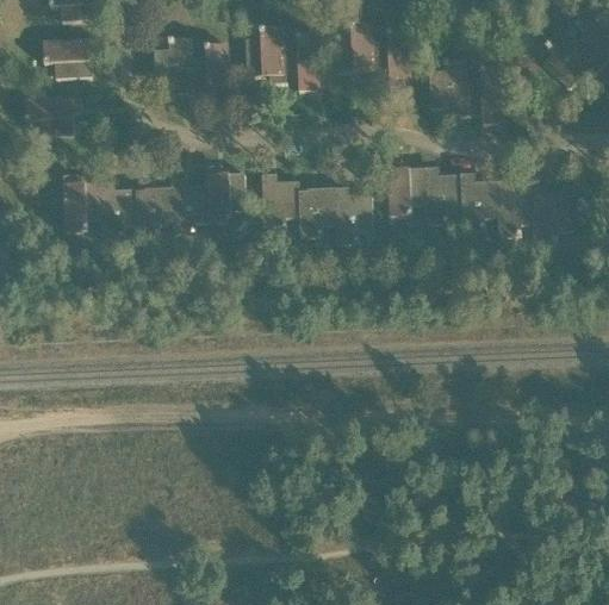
[(49,0),(50,6),(61,5),(62,20),(98,19),(97,0),(49,0)]
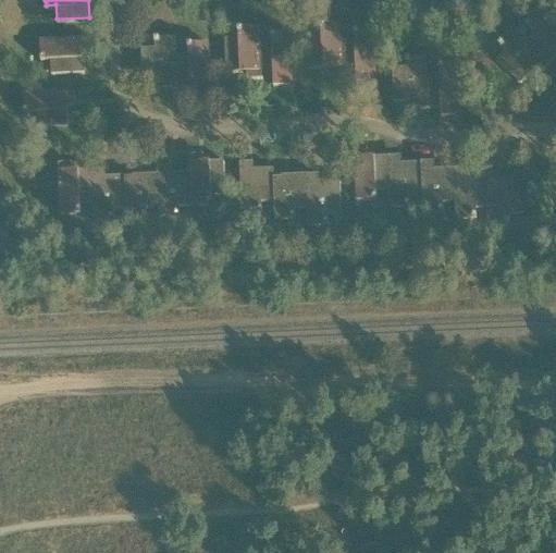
[(531,28),(522,37),(547,61),(555,51),(555,21),(540,5),(524,22),(531,28)]
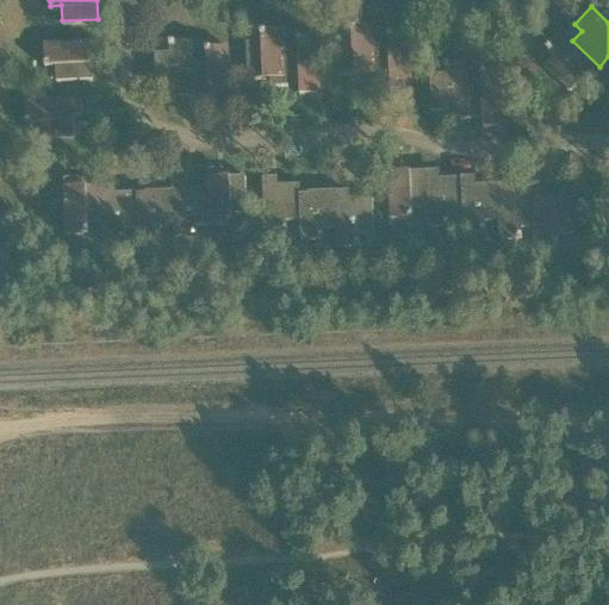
[(360,80),(376,79),(374,42),(373,23),(350,23),(350,35),(336,35),(337,72),(360,70),(360,80)]
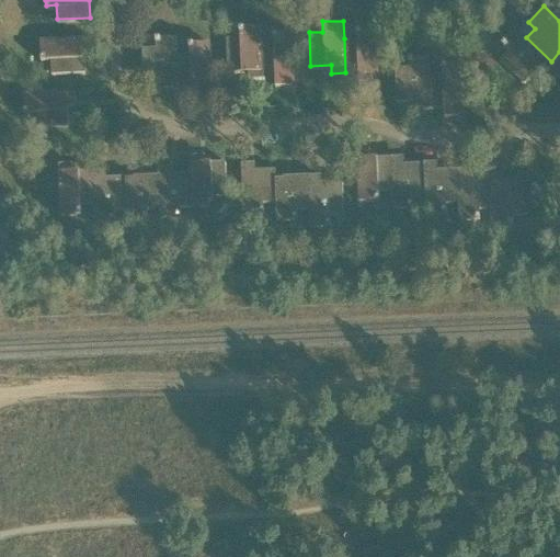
[(262,75),(261,42),(261,24),(239,25),(240,35),(226,35),(227,69),(247,68),(247,76),(262,75)]
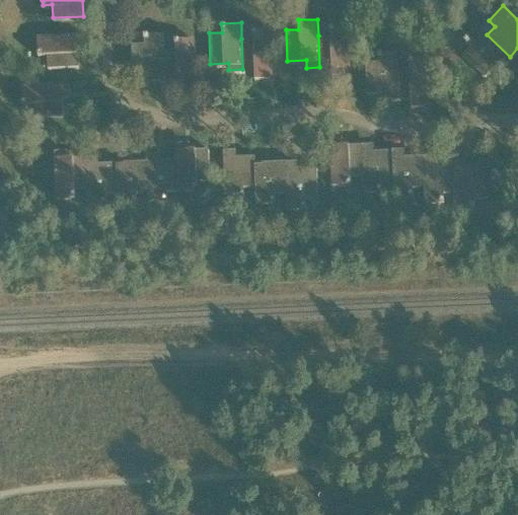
[(329,34),(318,35),(319,67),(331,66),(333,74),(350,73),(349,24),(328,25),(329,34)]
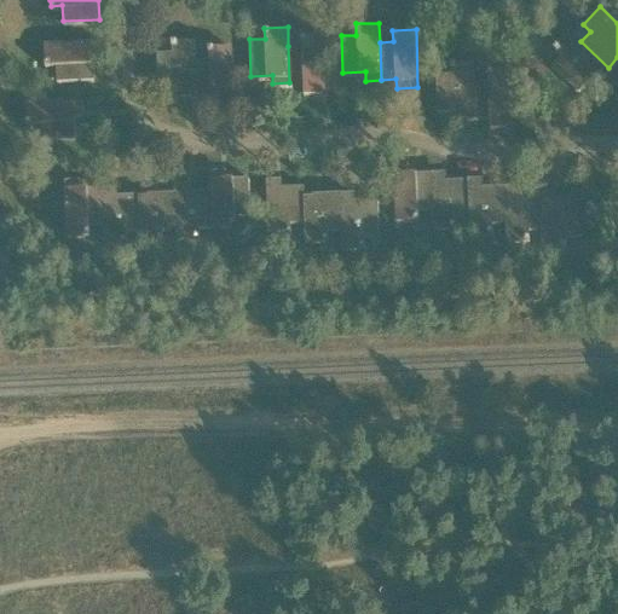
[(581,41),(567,29),(552,45),(560,52),(550,63),(578,88),(593,73),(599,79),(608,68),(581,41)]
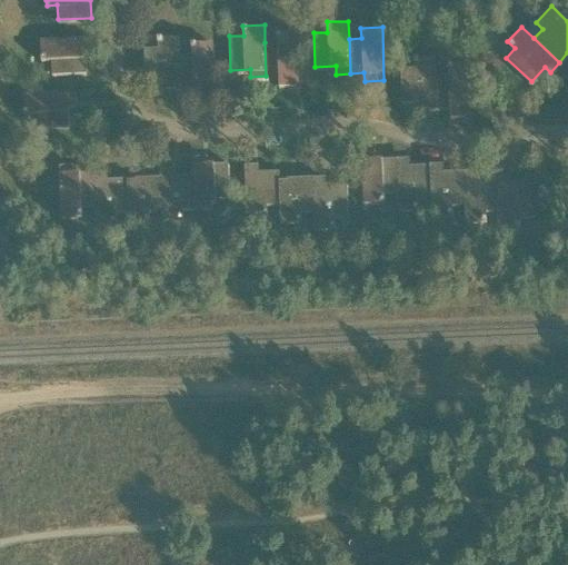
[(277,42),(265,42),(266,76),(279,76),(279,86),(299,85),(298,31),(277,31),(277,42)]
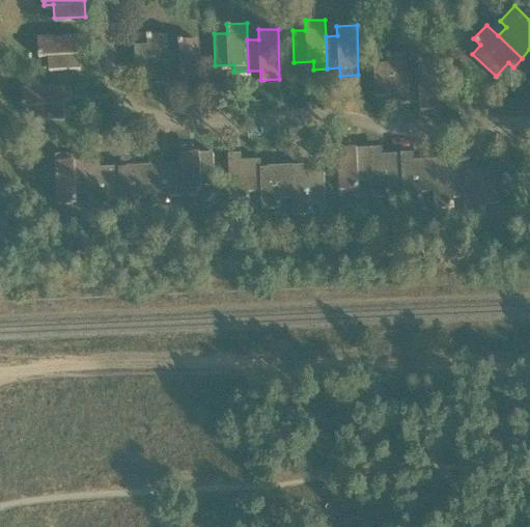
[(156,82),(168,81),(167,49),(166,32),(146,32),(146,43),(135,44),(136,75),(155,74),(156,82)]
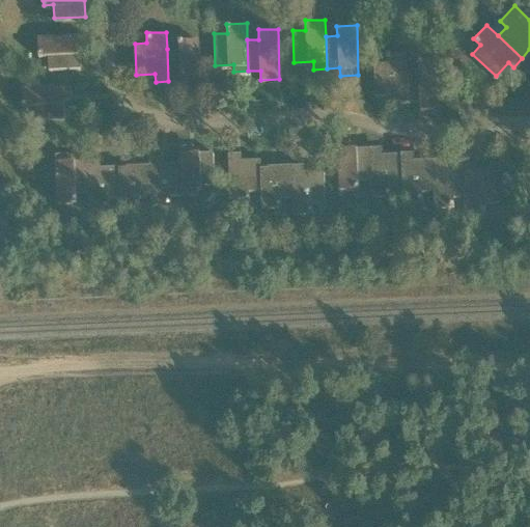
[(87,48),(86,33),(38,35),(39,54),(48,54),(49,67),(80,65),(80,48),(87,48)]
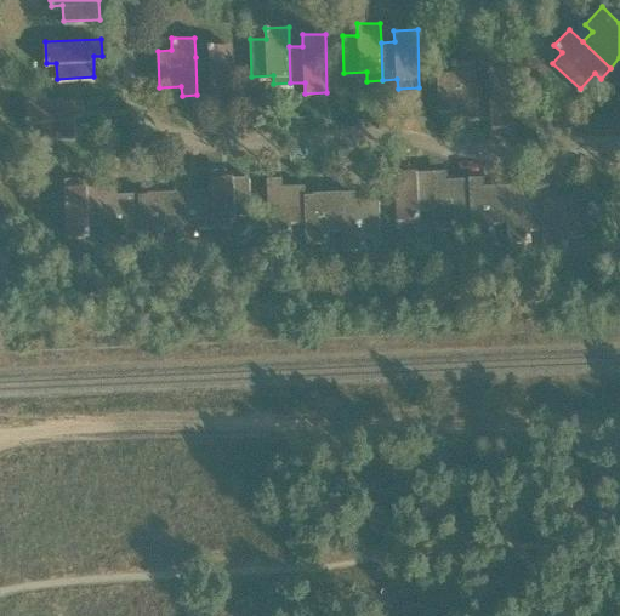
[(209,57),(195,57),(197,95),(210,95),(211,104),(234,103),(232,44),(209,45),(209,57)]
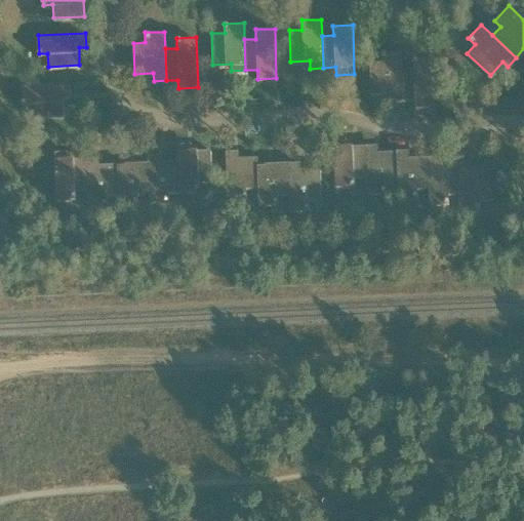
[(390,98),(402,98),(401,67),(401,50),(381,51),(381,61),(369,61),(370,92),(390,91),(390,98)]
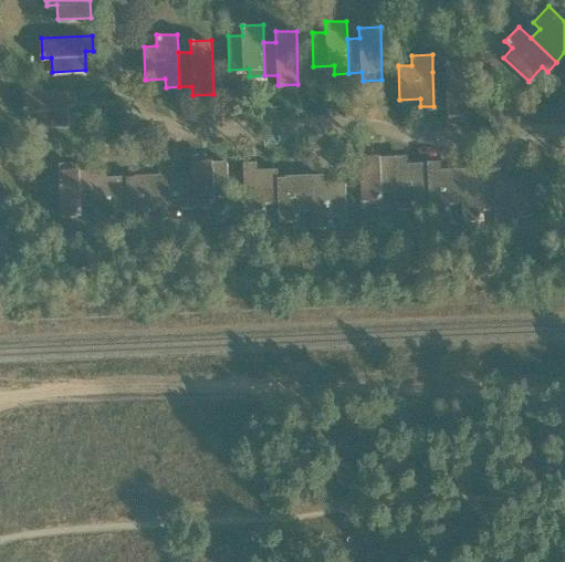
[(445,72),(432,72),(433,106),(447,106),(447,116),(468,115),(467,61),(445,61),(445,72)]
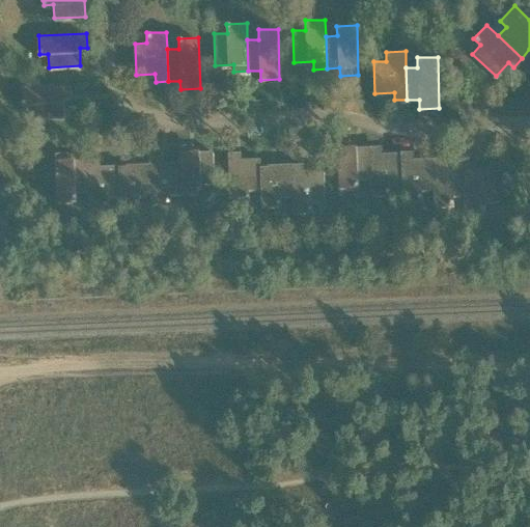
[(71,96),(71,83),(22,85),(22,105),(32,105),(32,117),(64,116),(63,96),(71,96)]
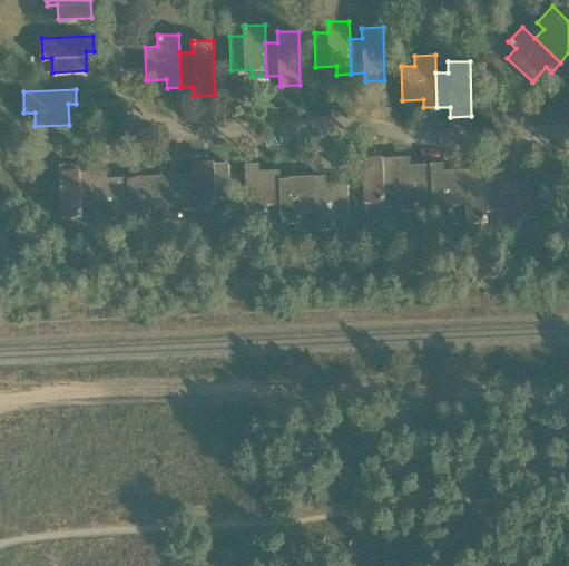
[(398,188),(396,156),(376,157),(376,149),(362,150),(363,203),(384,202),(384,188),(398,188)]
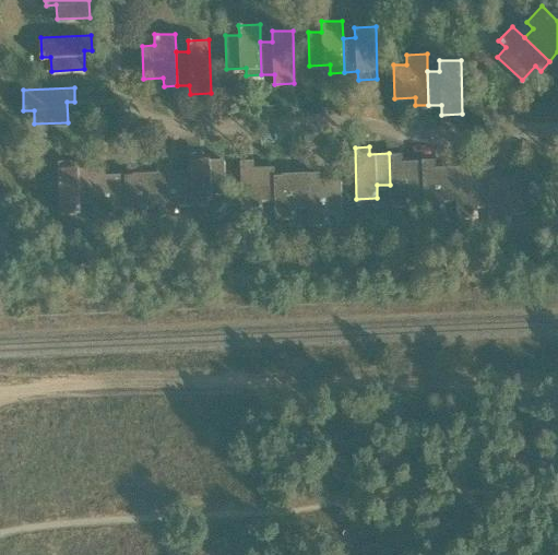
[(190,152),(190,169),(191,202),(212,202),(212,191),(225,191),(224,158),(204,158),(203,151),(190,152)]
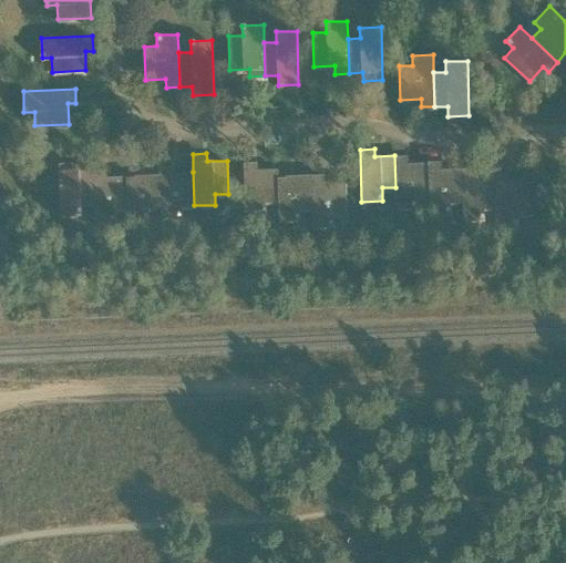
[(394,155),(395,187),(397,206),(415,206),(415,194),(430,194),(429,162),(408,162),(408,155),(394,155)]
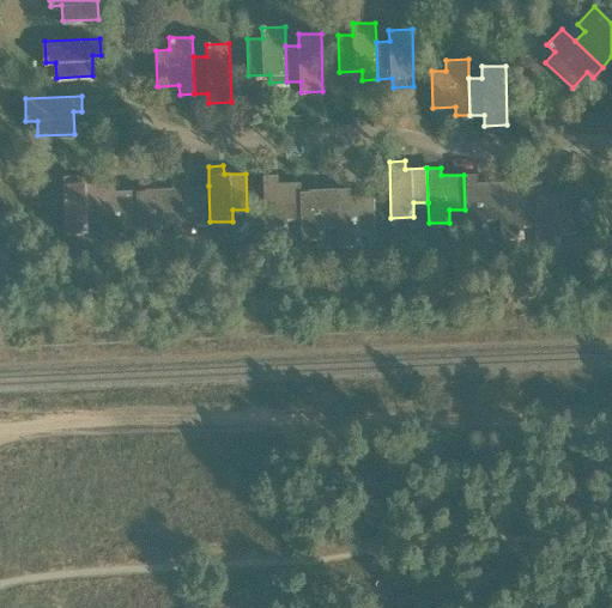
[(88,219),(101,218),(100,182),(79,182),(79,175),(64,175),(66,232),(89,232),(88,219)]
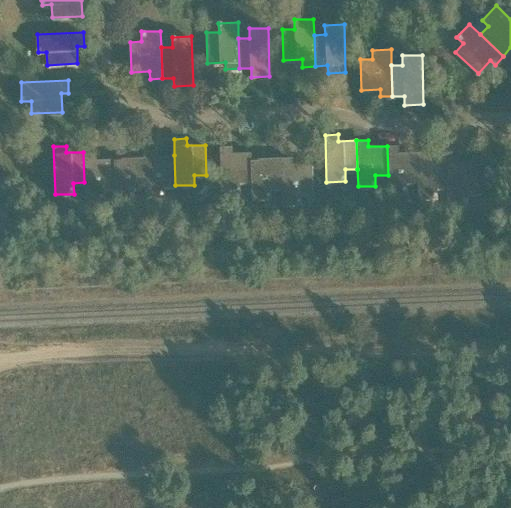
[(252,180),(251,159),(251,152),(232,152),(232,146),(220,146),(222,193),(240,192),(239,180),(251,180),(252,180)]
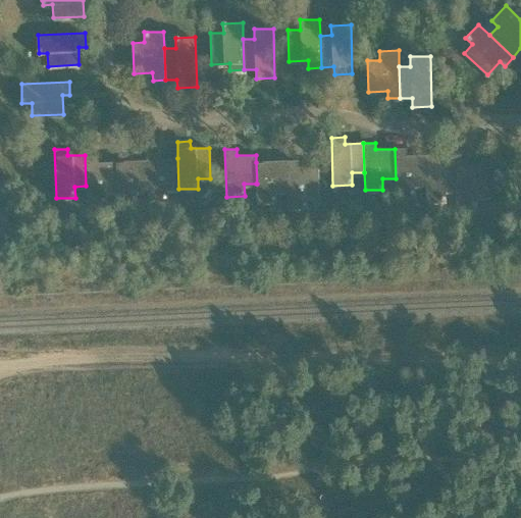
[(414,184),(426,184),(425,155),(407,155),(407,149),(395,149),(396,178),(396,197),(414,196),(414,184)]
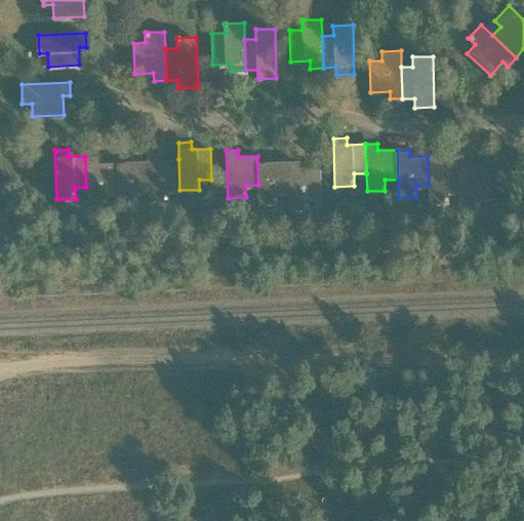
[(148,153),(149,160),(149,191),(149,202),(168,201),(168,191),(179,190),(178,159),(162,159),(162,153),(148,153)]
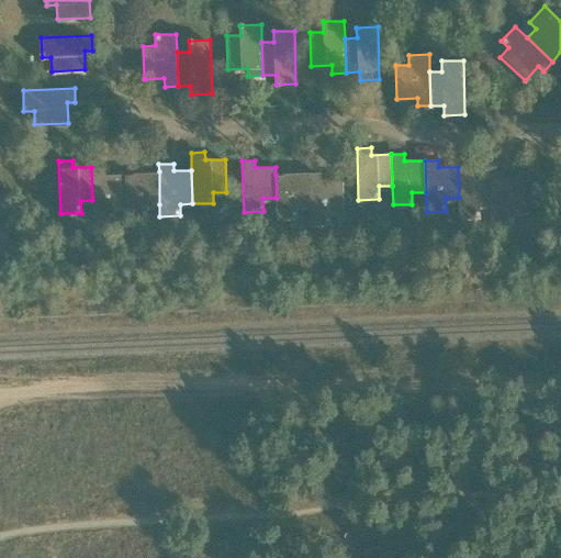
[(105,166),(91,167),(92,200),(93,218),(114,218),(113,207),(124,207),(124,173),(105,174),(105,166)]
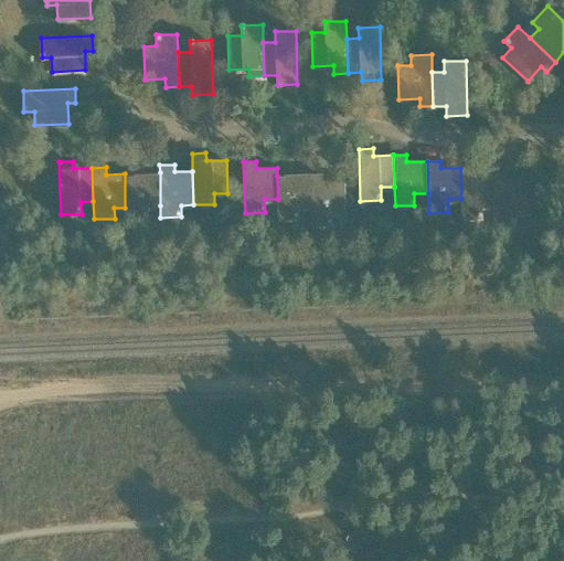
[(482,207),(495,205),(493,175),(474,175),(474,167),(460,168),(461,199),(461,219),(482,219),(482,207)]
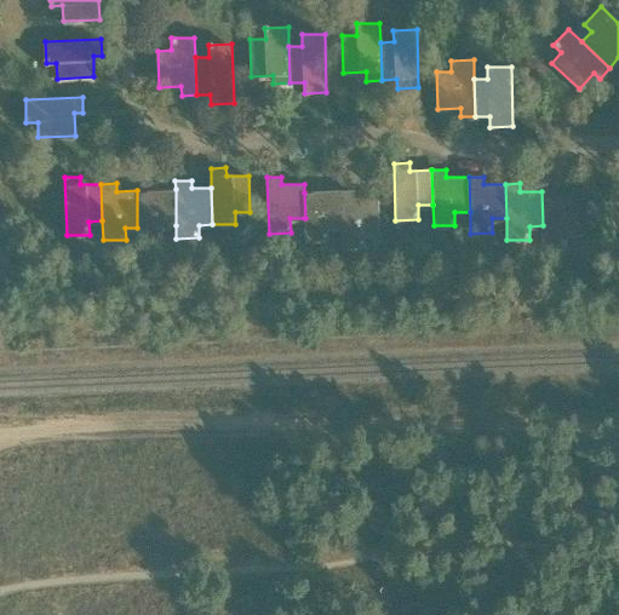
[(162,226),(176,225),(176,189),(137,190),(137,228),(138,240),(164,239),(162,226)]
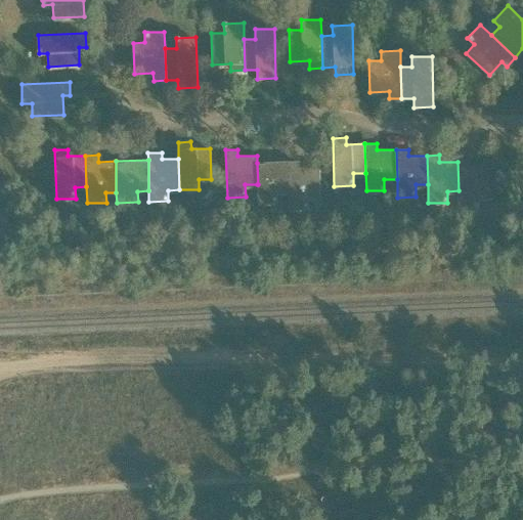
[(288,161),(289,191),(290,211),(308,210),(308,198),(320,197),(319,167),(300,168),(300,160),(288,161)]
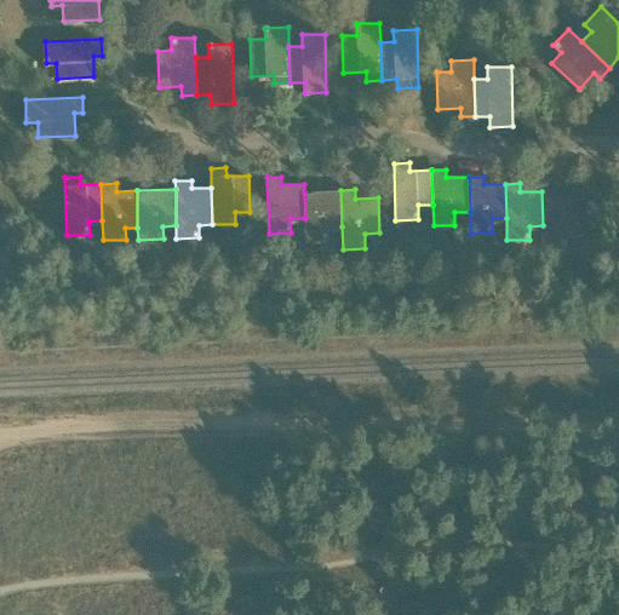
[(313,193),(304,193),(305,218),(304,218),(305,240),(327,239),(327,228),(342,226),(340,190),(313,191),(313,193)]
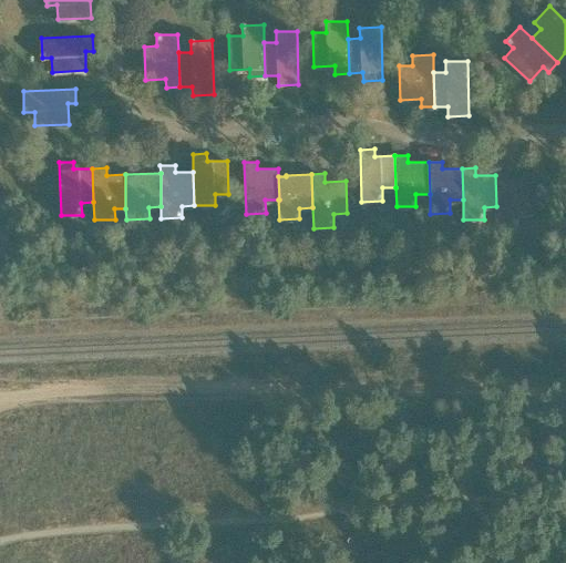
[(495,175),(496,206),(496,226),(518,225),(517,216),(531,216),(530,180),(510,181),(508,174),(495,175)]
